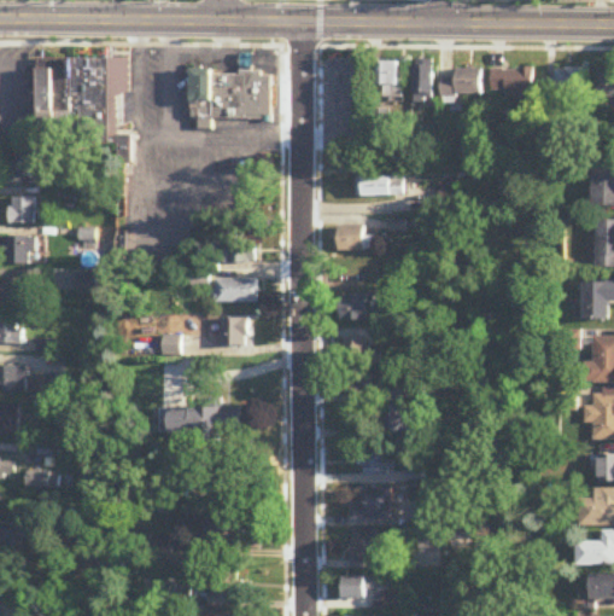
[(127,56),(127,88),(115,94),(115,133),(129,133),(129,160),(115,160),(115,141),(69,141),(70,56),(127,56)]
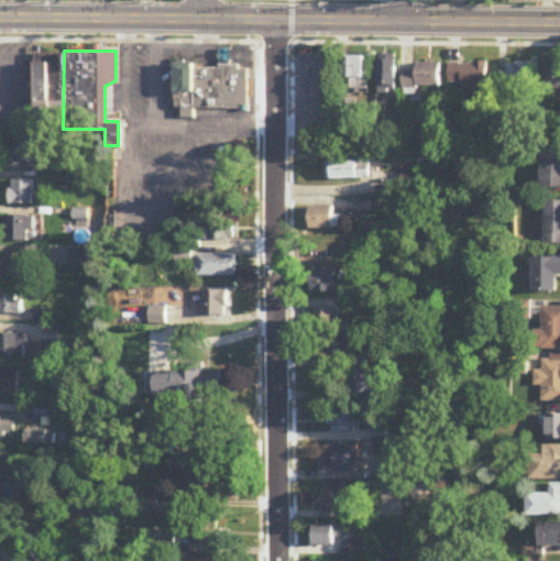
[(342,54),(342,76),(348,76),(348,88),(366,88),(366,54),(342,54)]
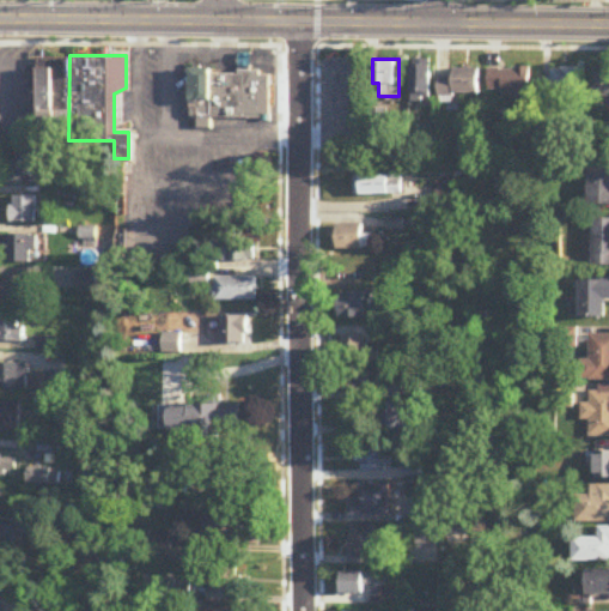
[(428,62),(408,62),(408,98),(428,98),(428,62)]
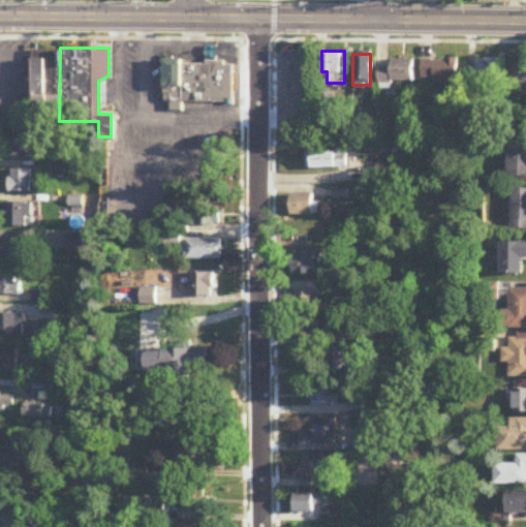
[(163,57),(181,57),(181,62),(204,62),(204,59),(222,59),(222,62),(230,62),(230,96),(222,96),(222,99),(180,99),(180,109),(168,107),(168,98),(162,98),(163,57)]
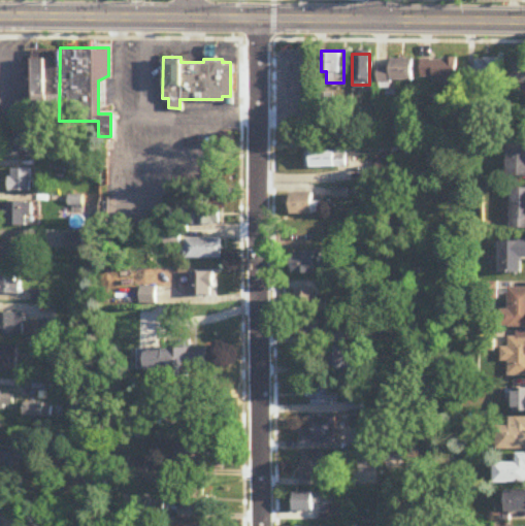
[(375,65),(375,80),(409,80),(409,57),(387,58),(387,65),(375,65)]
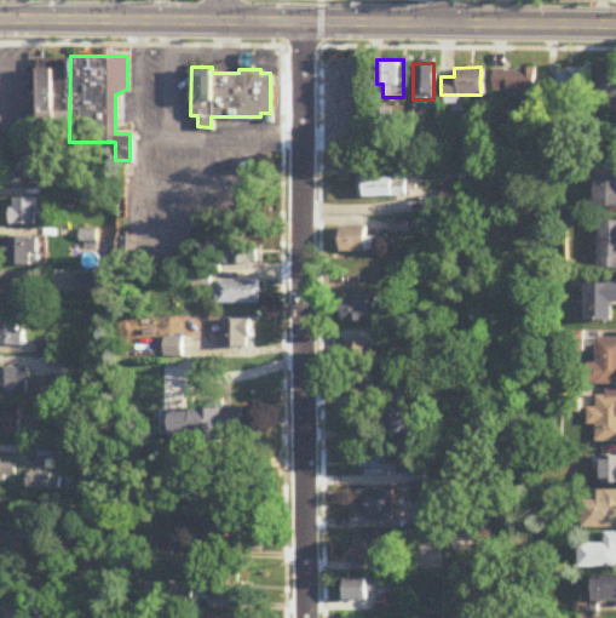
[(493,68),(493,90),(533,90),(533,68),(493,68)]
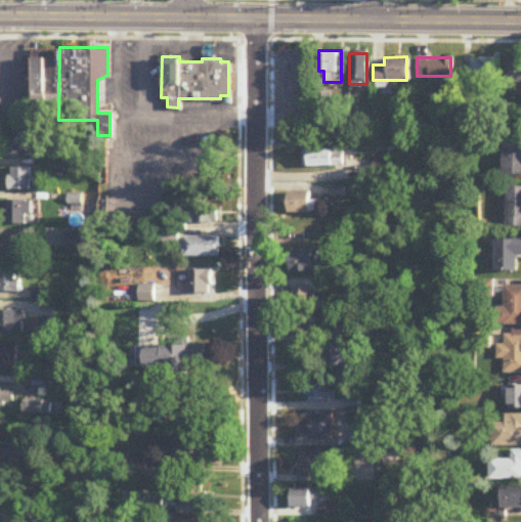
[(491,57),(469,57),(469,64),(460,64),(460,83),(491,83),(491,57)]
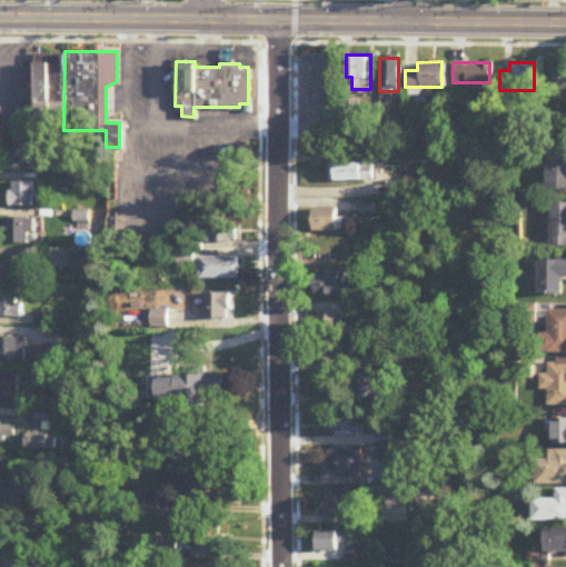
[(565,65),(548,66),(548,89),(565,88),(565,65)]
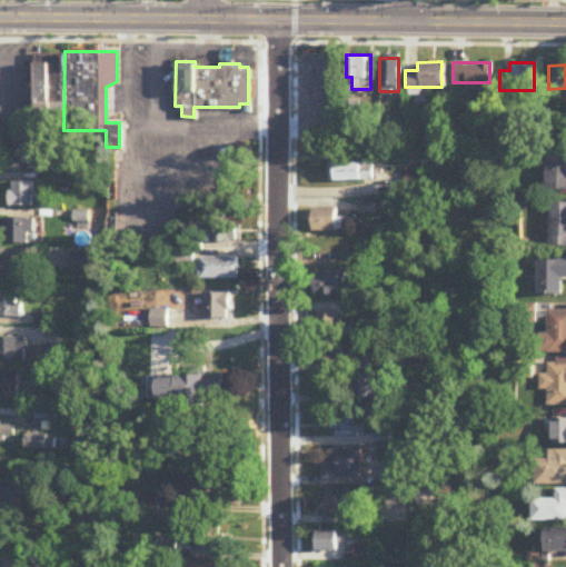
[(38,162),(38,149),(30,149),(30,137),(11,137),(11,162),(38,162)]
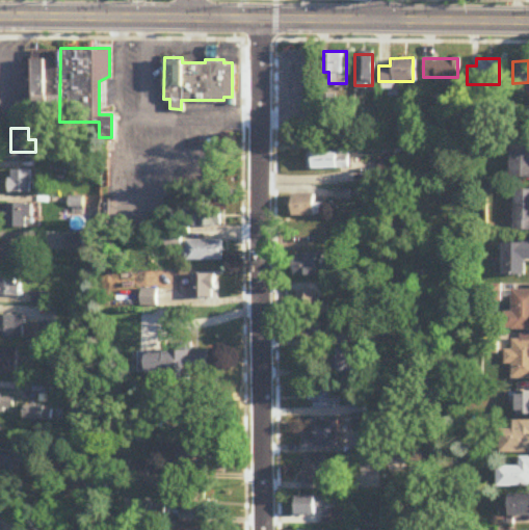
[(528,137),(509,138),(509,177),(528,176),(528,137)]
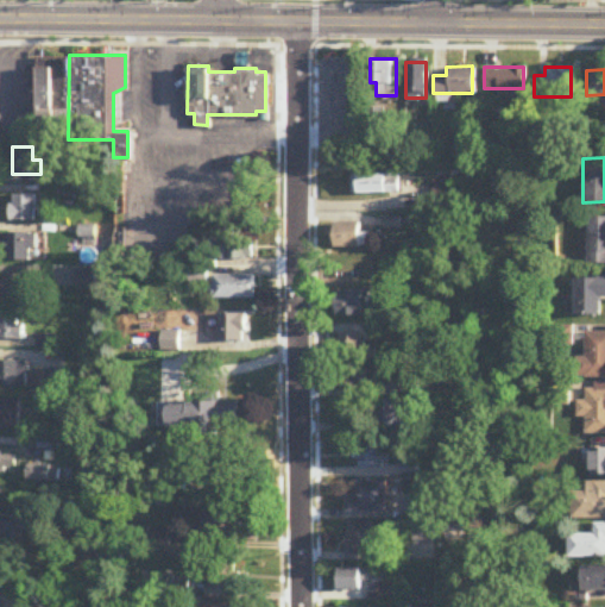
[(397,174),(351,174),(351,192),(397,192),(397,174)]
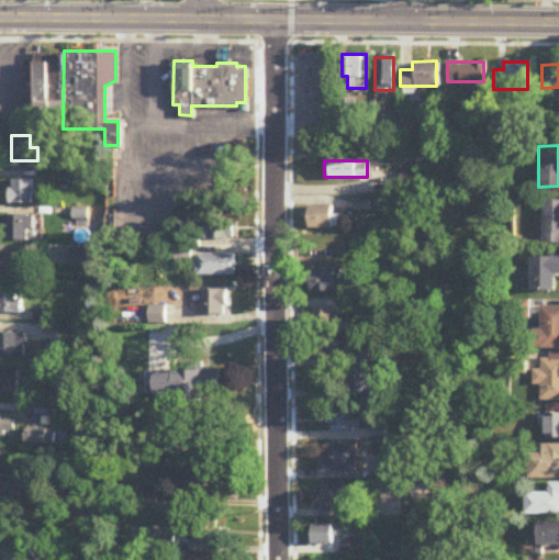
[(30,178),(6,178),(6,203),(30,203),(30,178)]
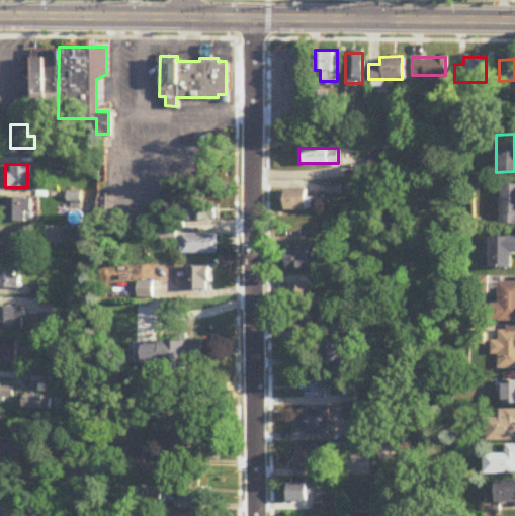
[(499,223),(514,223),(514,183),(499,184),(499,223)]
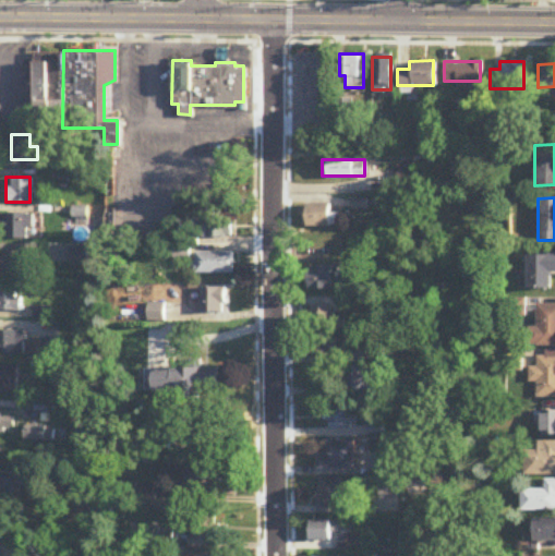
[(365,207),(365,198),(351,198),(351,207),(365,207)]
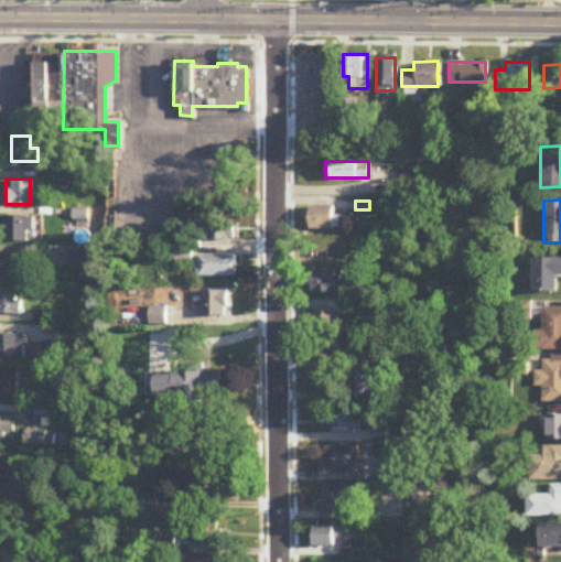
[(332,206),(306,206),(306,227),(343,227),(343,216),(332,216),(332,206)]
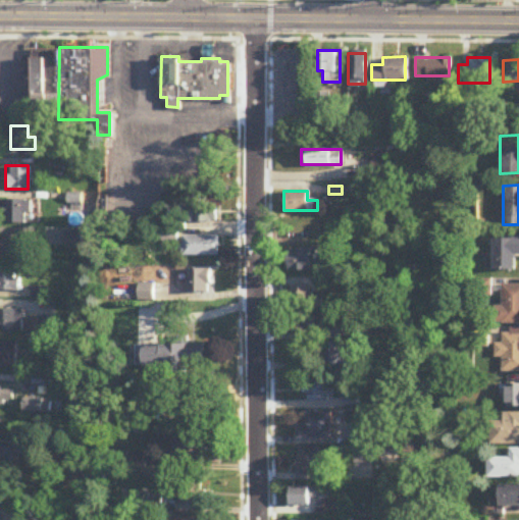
[(216,221),(216,196),(182,196),(182,221),(216,221)]
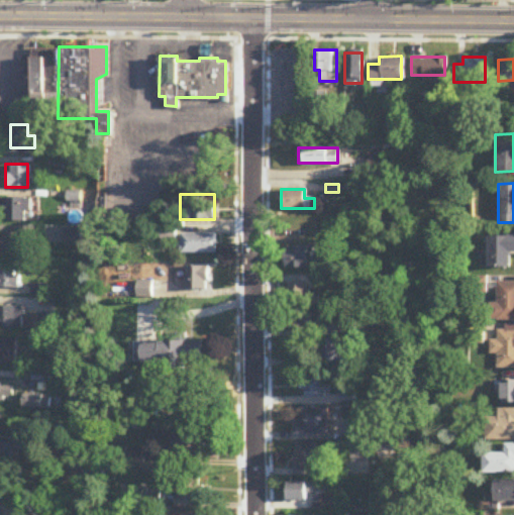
[(28,220),(28,197),(2,197),(2,220),(28,220)]
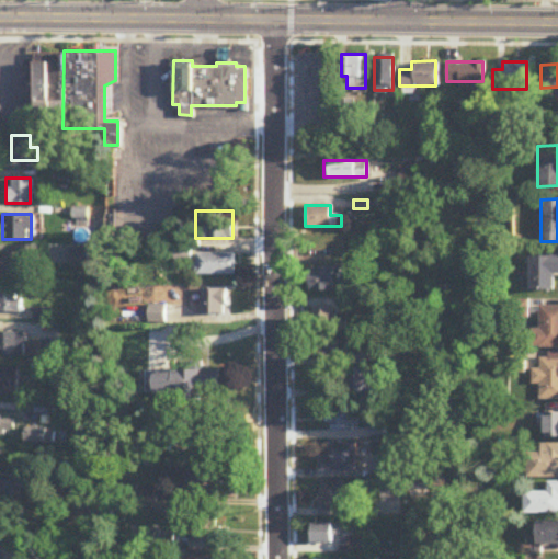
[(0,277),(32,277),(32,252),(0,252),(0,277)]
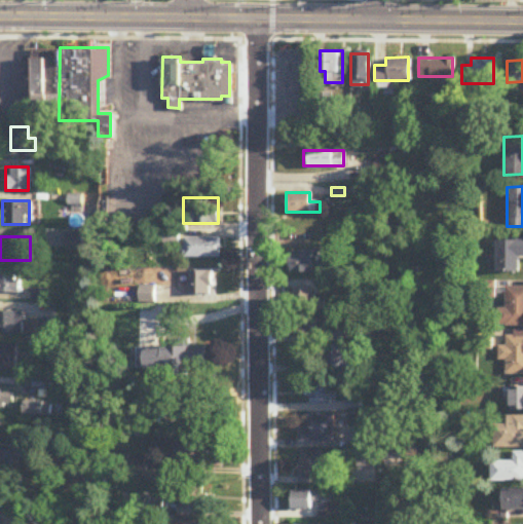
[(219,258),(219,236),(182,236),(182,258),(219,258)]
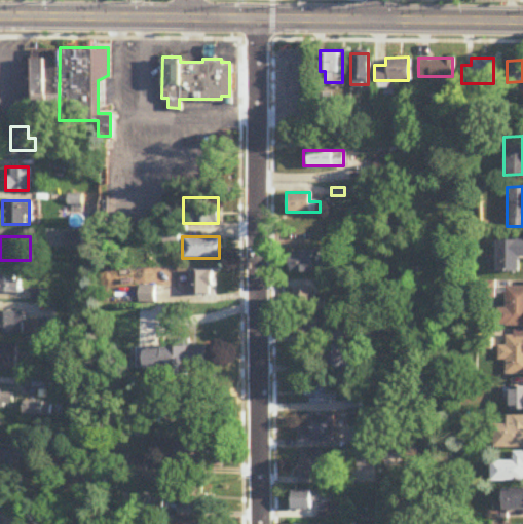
[(517,257),(522,256),(522,238),(495,238),(495,271),(517,271),(517,257)]
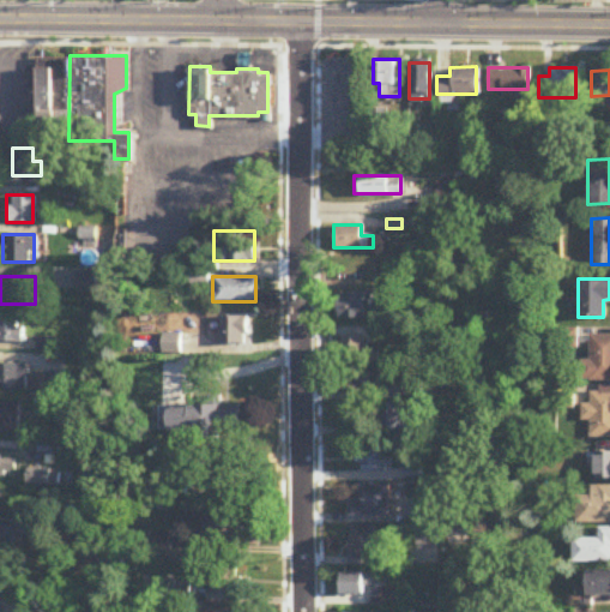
[(338,293),(338,317),(372,317),(372,293),(338,293)]
